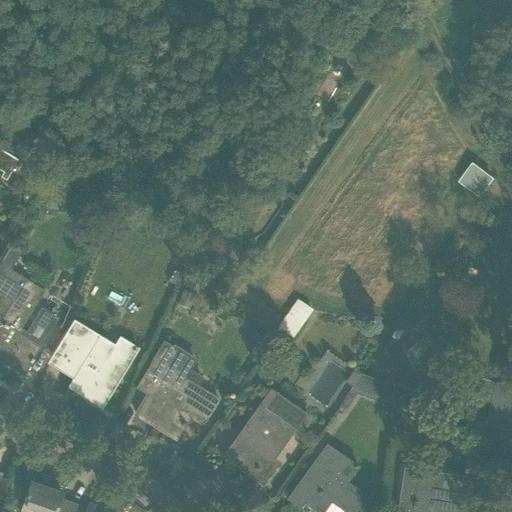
[(22,162),(0,149),(0,171),(3,173),(1,178),(6,181),(11,172),(14,174),(22,162)]
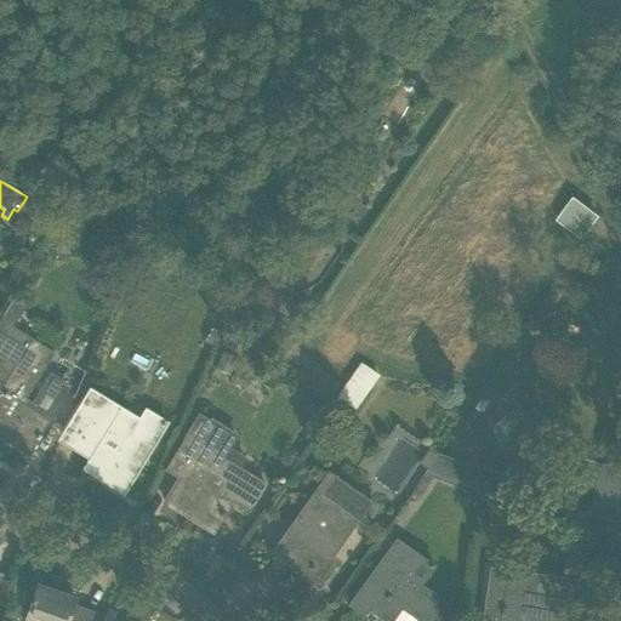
[(573,197),(554,220),(582,240),(599,216),(573,197)]
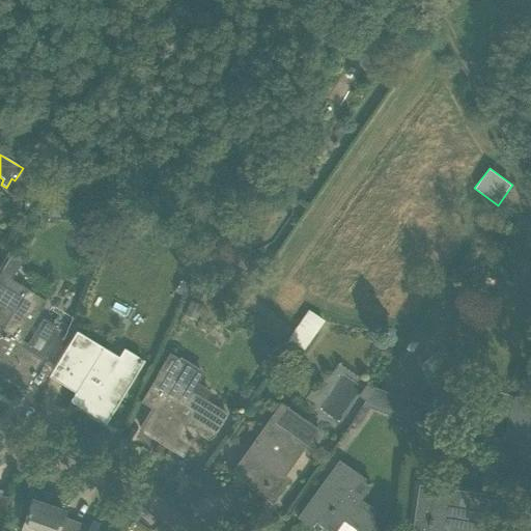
[(10,255),(0,271),(0,274),(10,281),(22,262),(10,255)]
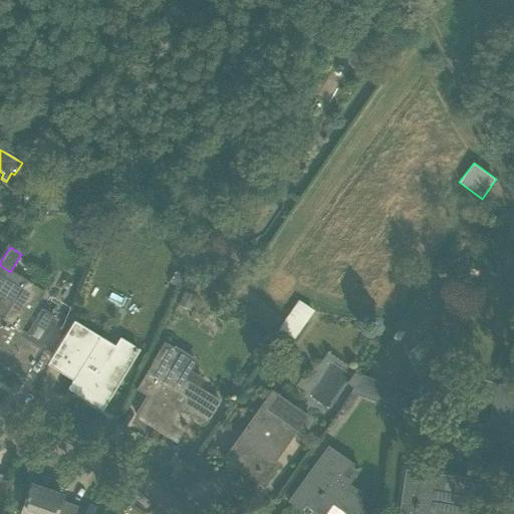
[(0,360),(24,376),(35,359),(41,348),(56,324),(38,313),(25,333),(22,331),(45,293),(26,281),(10,272),(0,265),(0,360)]
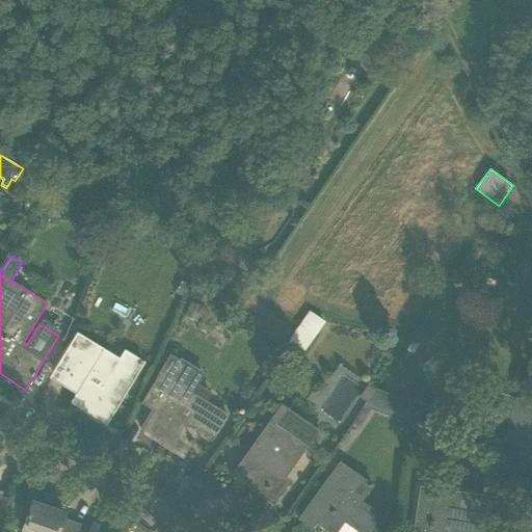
[(194,286),(188,297),(200,302),(205,291),(194,286)]
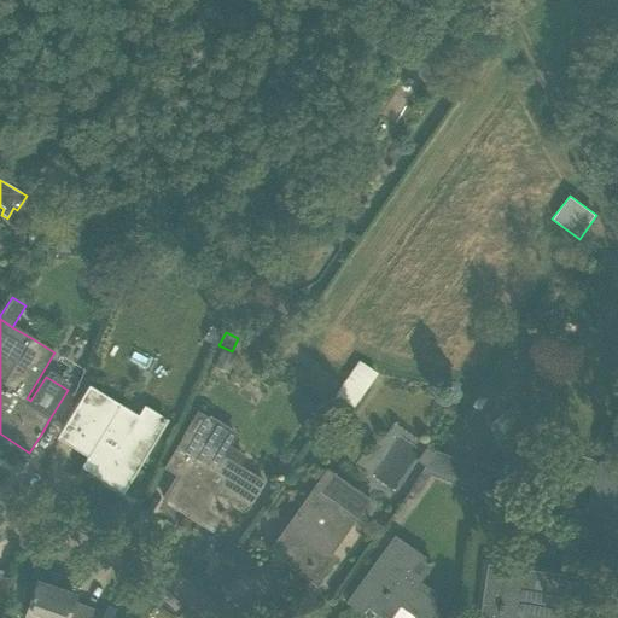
[(222,351),(215,368),(228,373),(235,356),(222,351)]
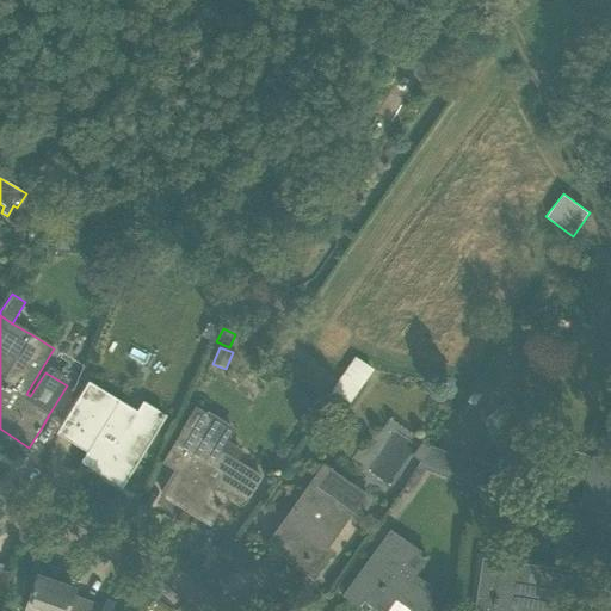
[(353,358),(331,390),(349,403),(371,370),(353,358)]
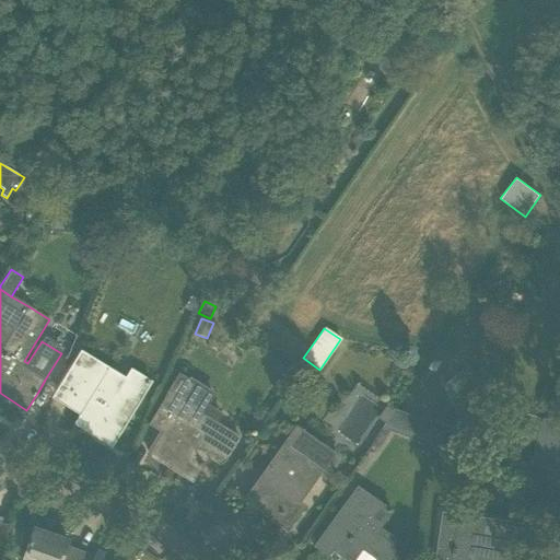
[(69,371),(57,389),(72,399),(70,403),(83,411),(86,407),(93,411),(82,429),(112,446),(123,428),(126,422),(141,398),(123,386),(126,380),(80,351),(69,371)]
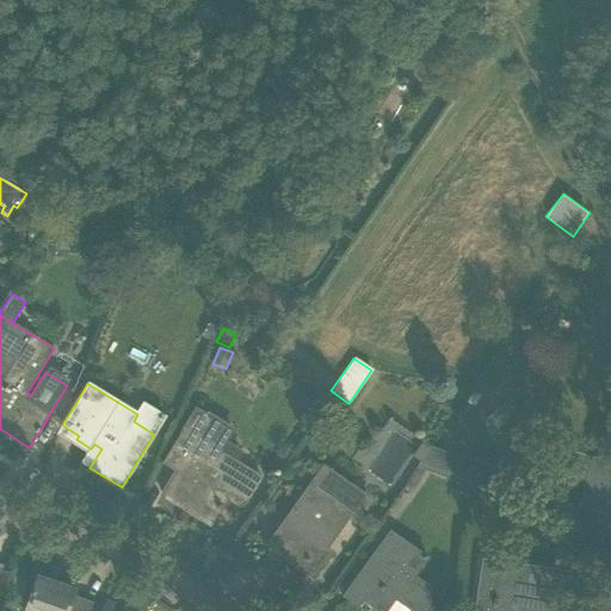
[(187,506),(210,519),(208,523),(209,524),(217,510),(218,510),(221,505),(220,505),(228,491),(245,501),(260,476),(220,452),(226,442),(227,443),(235,430),(208,412),(205,415),(195,408),(181,430),(162,462),(177,470),(162,494),(178,504),(181,498),(189,503),(186,506),(187,507),(187,506)]
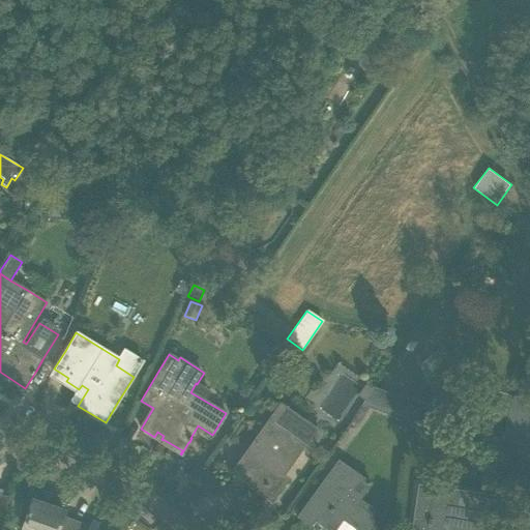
[(142,361),(137,371),(145,376),(150,366),(142,361)]
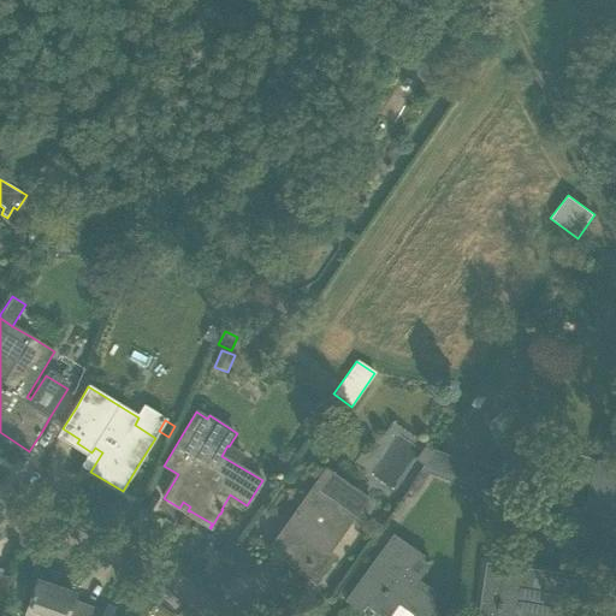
[(426,445),(415,461),(422,465),(432,450),(426,445)]
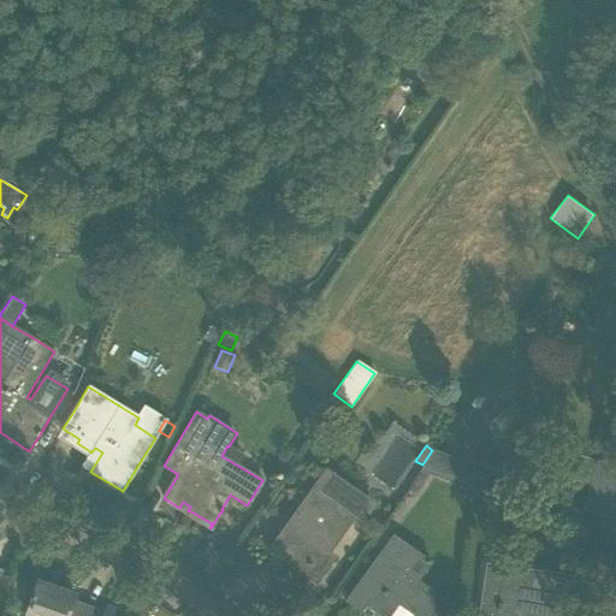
[(440,452),(433,475),(474,490),(477,466),(440,452)]
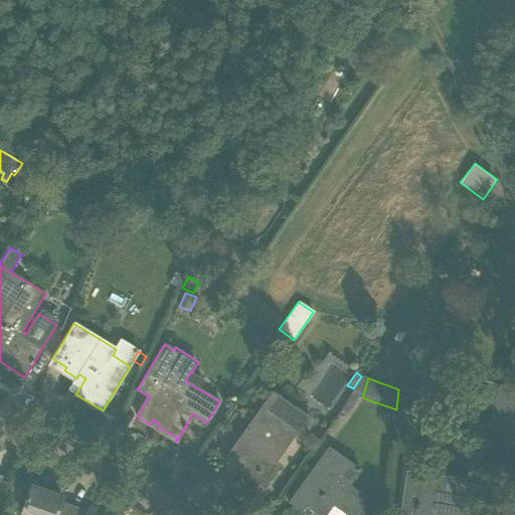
[(264,486),(276,470),(279,466),(276,464),(271,460),(290,433),(300,440),(312,420),(273,393),(262,409),(237,444),(226,460),(264,486)]
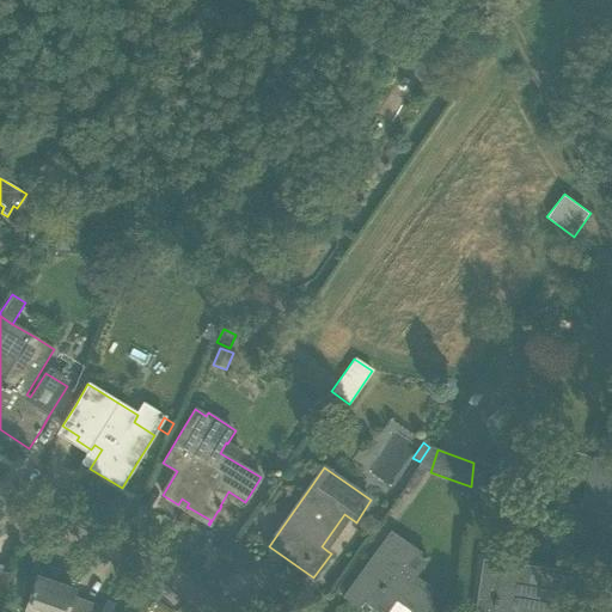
[(416,467),(403,485),(412,491),(426,471),(416,467)]
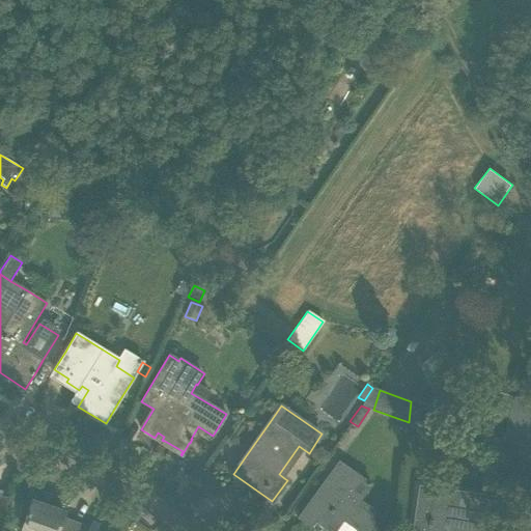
[(304,510),(307,512),(302,520),(311,527),(315,521),(329,530),(334,530),(342,520),(358,530),(386,530),(391,524),(360,502),(372,484),(339,462),(328,477),(304,510)]
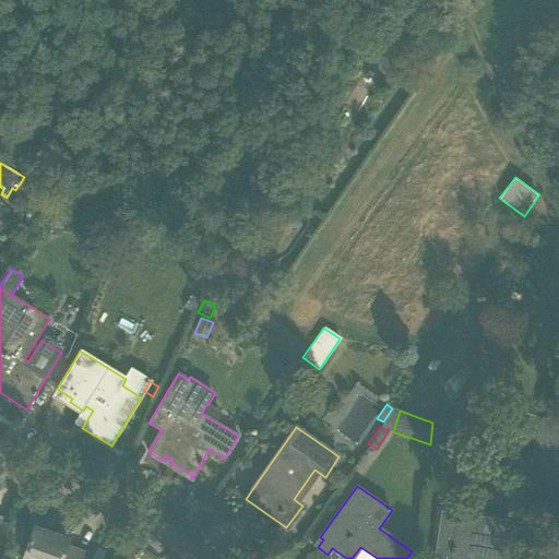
[(518,515),(521,502),(507,500),(504,513),(518,515)]
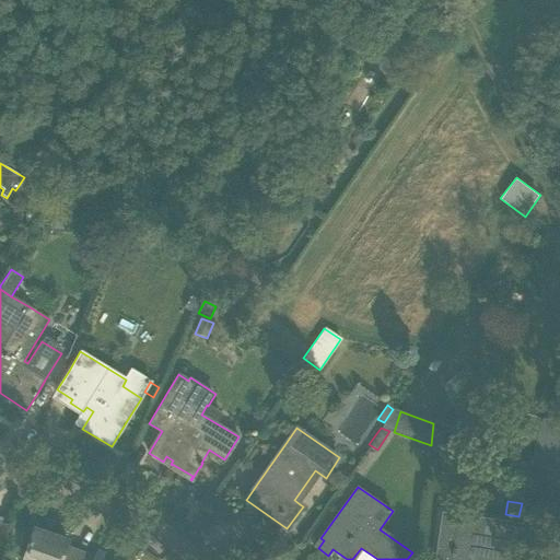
[(475,515),(475,520),(457,516),(453,544),(450,559),(477,559),(481,559),(517,559),(523,526),(497,523),(497,518),(475,515)]
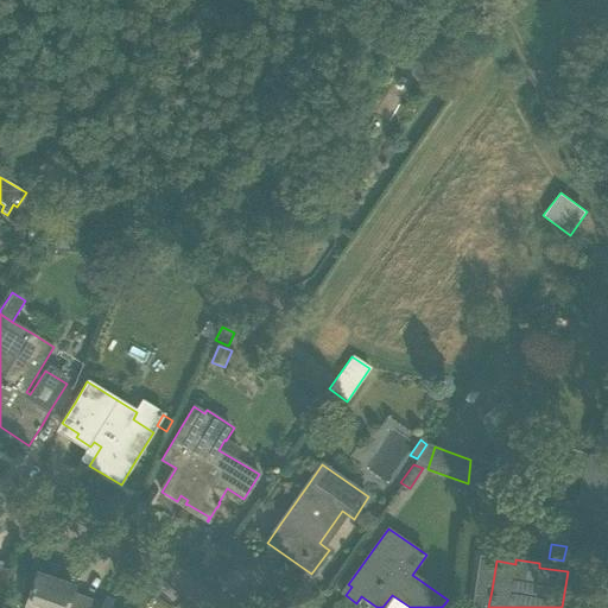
[(65,607),(74,588),(37,575),(29,597),(25,607),(65,607)]
